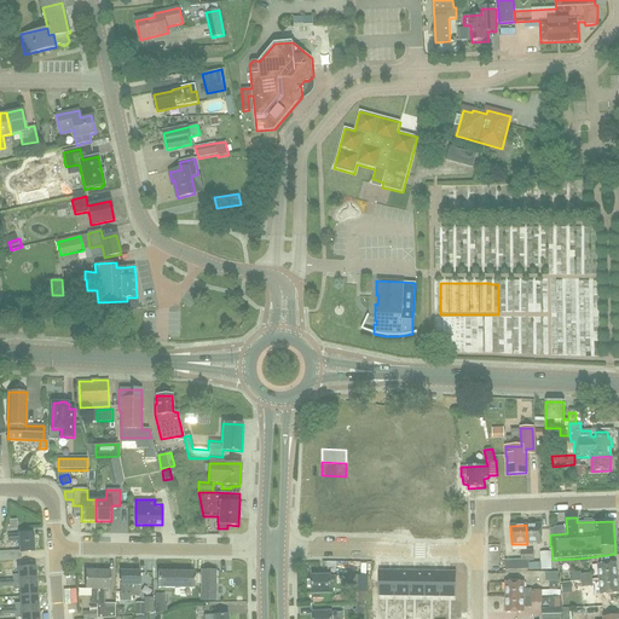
[(527,544),(542,543),(542,525),(526,525),(527,544)]
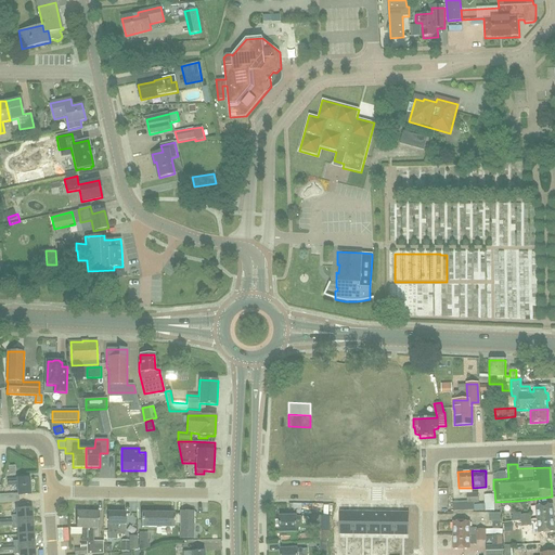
[(18,495),(30,494),(29,478),(17,479),(17,480),(8,480),(8,485),(17,485),(18,494),(0,494),(0,502),(20,502),(18,495)]
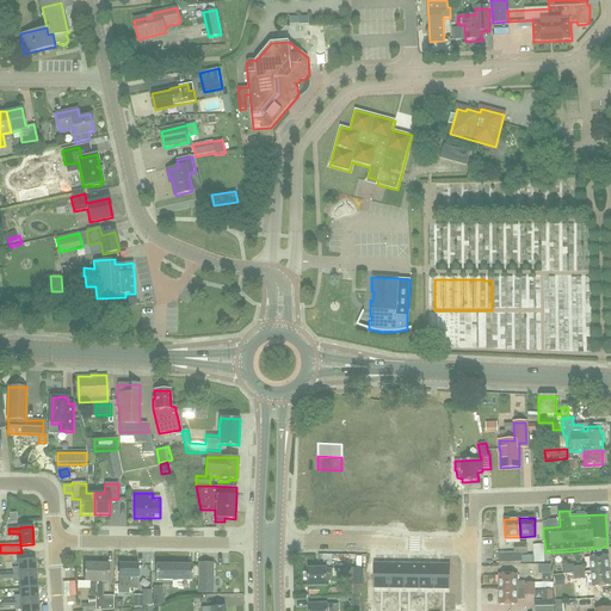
[(514,543),(514,554),(510,554),(510,553),(499,554),(499,563),(522,562),(522,554),(526,554),(526,543),(514,543)]
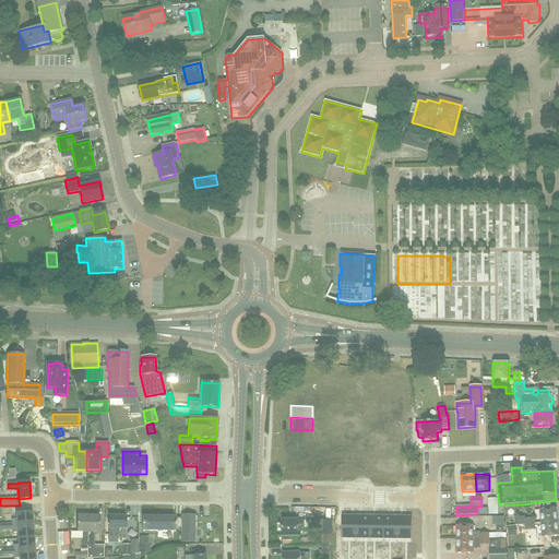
[(497,499),(487,499),(488,514),(498,514),(497,499)]
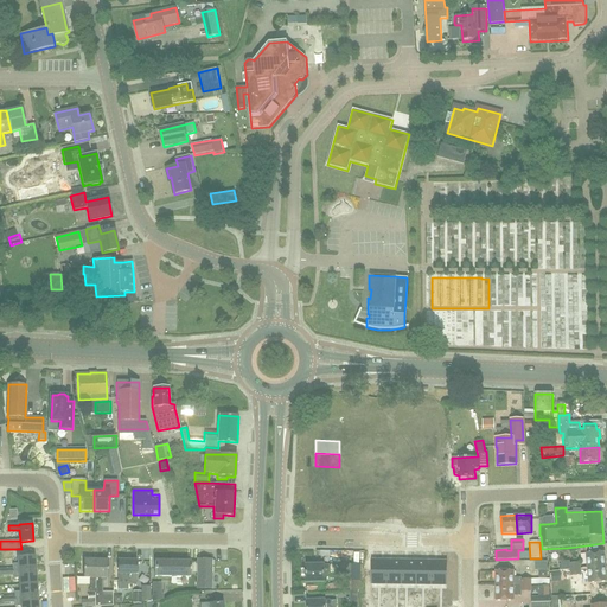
[(587,568),(605,567),(604,551),(586,554),(587,568)]
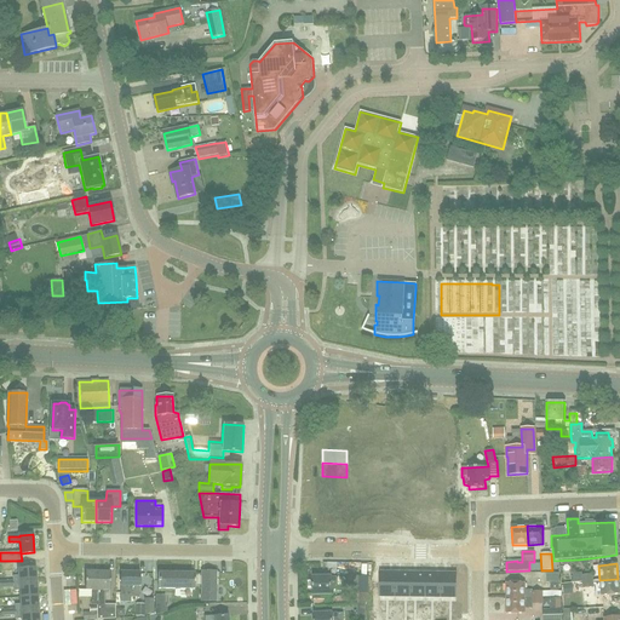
[(0,585),(36,583),(35,568),(18,569),(19,577),(12,577),(13,580),(0,581),(0,585)]
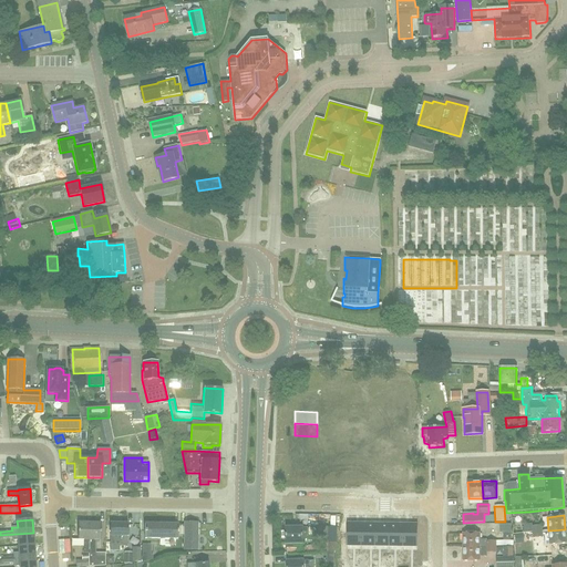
[(89,554),(90,523),(79,523),(78,539),(84,539),(84,554),(89,554)]
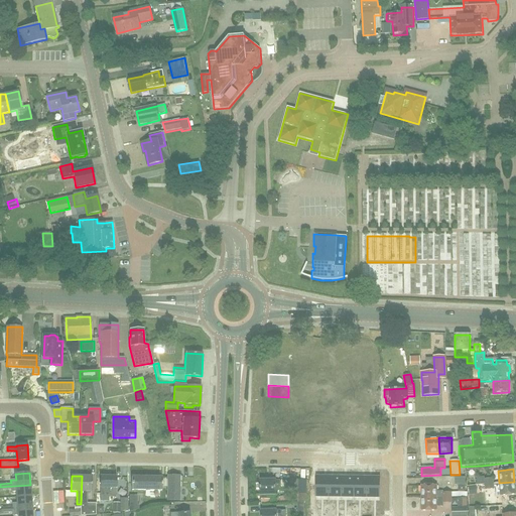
[(81,510),(80,515),(86,515),(96,515),(96,510),(87,510),(88,491),(92,492),(93,477),(82,476),(81,504),(81,510)]
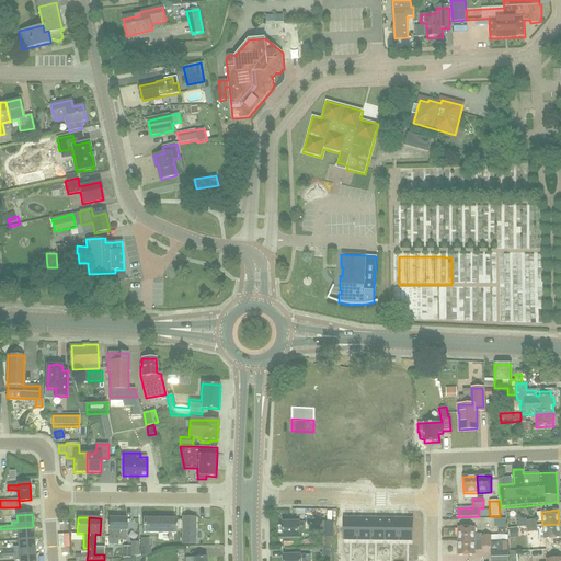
[(175,522),(175,519),(144,518),(144,534),(175,534),(175,530),(182,530),(182,545),(195,546),(196,517),(183,517),(183,519),(182,522),(175,522)]
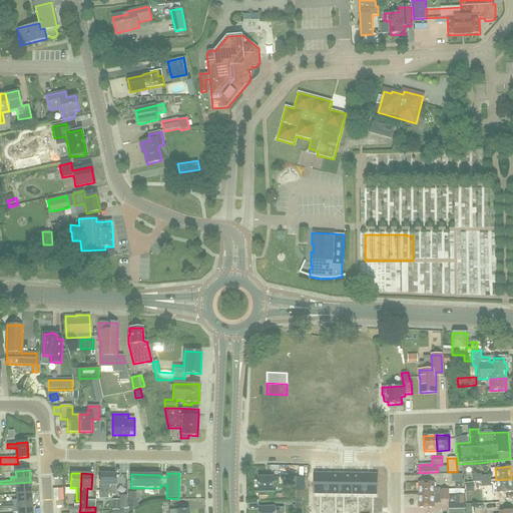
[(315,494),(328,495),(328,474),(315,473),(315,494)]
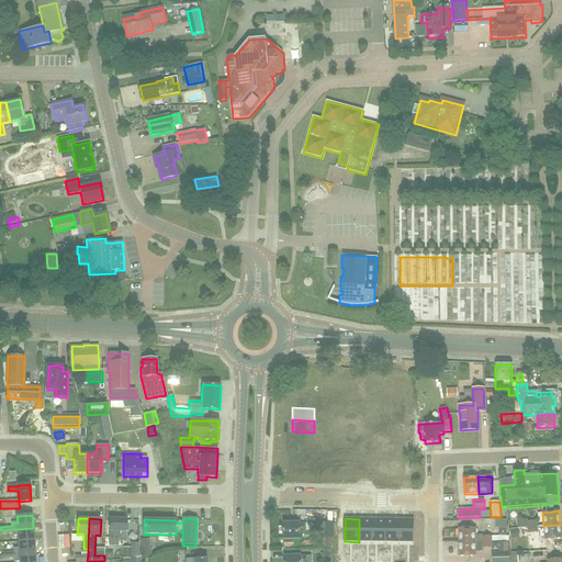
[(127,541),(127,519),(110,519),(110,538),(119,538),(119,541),(127,541)]
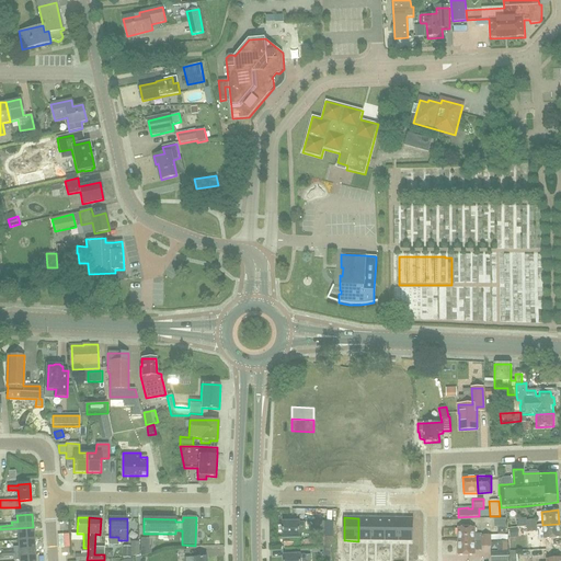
[(373,518),(358,518),(358,541),(371,541),(373,518)]
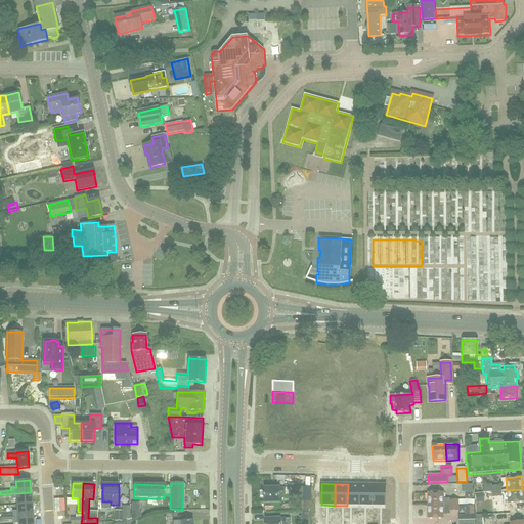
[(360,506),(360,484),(348,484),(347,506),(360,506)]
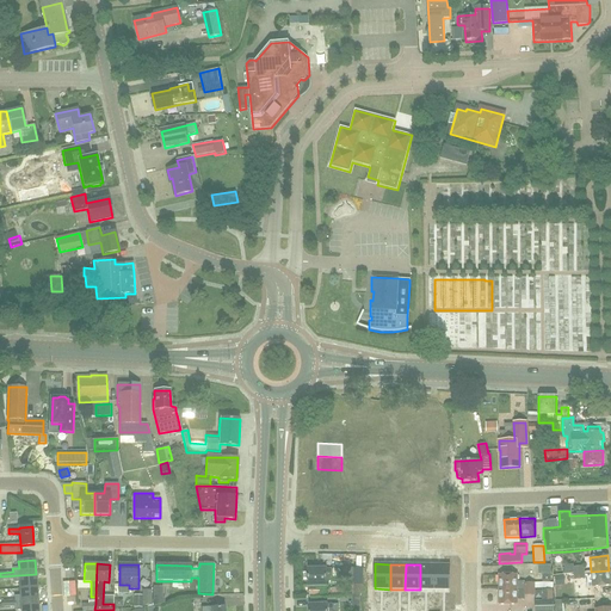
[(436,565),(420,565),(420,590),(434,590),(436,565)]
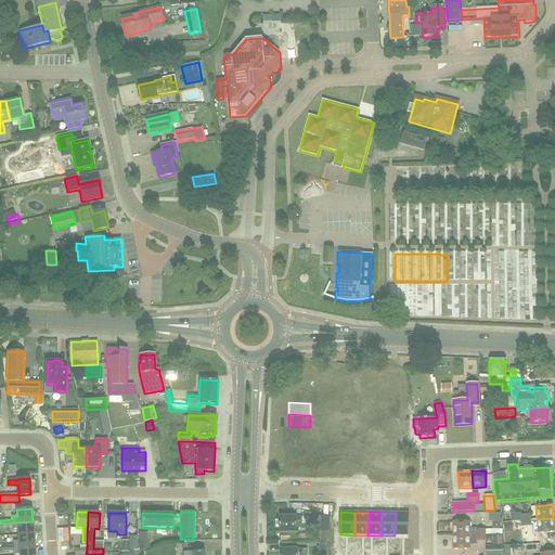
[(409,536),(409,513),(396,513),(395,536),(409,536)]
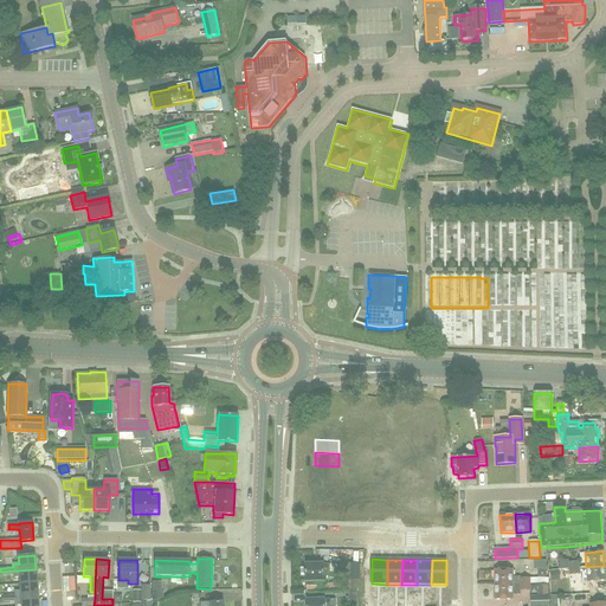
[(579,561),(568,562),(568,560),(560,561),(560,566),(554,566),(555,571),(562,569),(580,568),(579,561)]
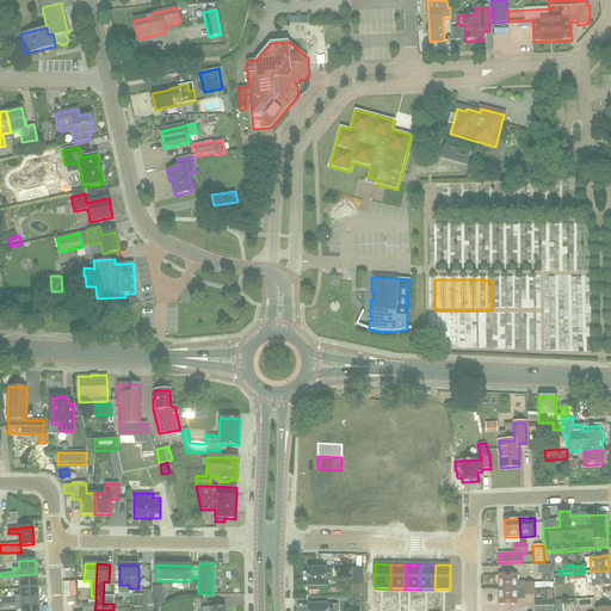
[(340,568),(340,584),(353,585),(353,569),(340,568)]
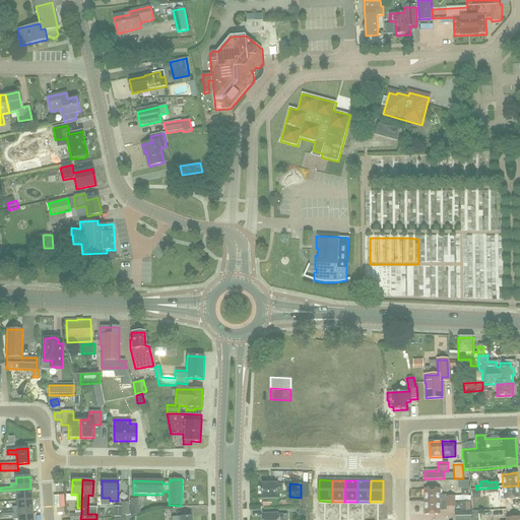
[(277,492),(282,492),(282,485),(278,485),(278,484),(262,484),(262,491),(261,491),(262,500),(278,499),(277,492)]
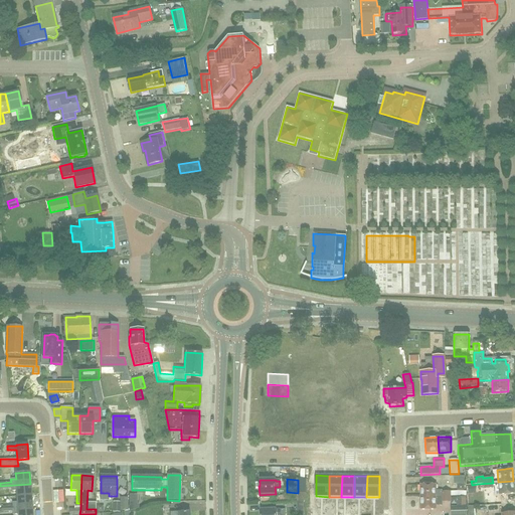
[(513,481),(498,482),(499,495),(514,494),(513,481)]
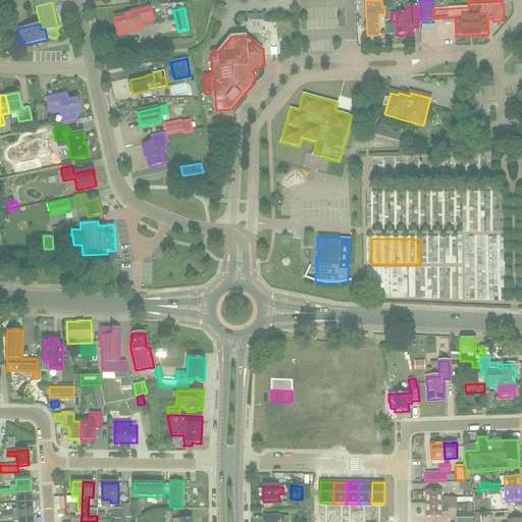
[(484,490),(485,499),(491,498),(491,496),(500,494),(500,489),(484,490)]
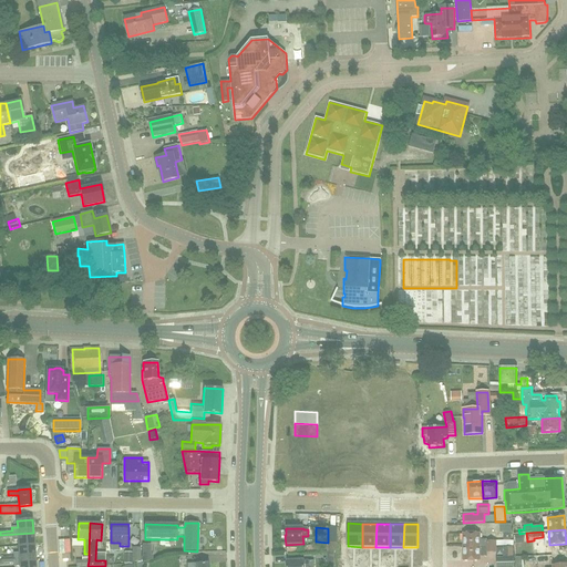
[(19,540),(19,547),(34,546),(33,533),(0,535),(0,537),(12,537),(12,540),(19,540)]
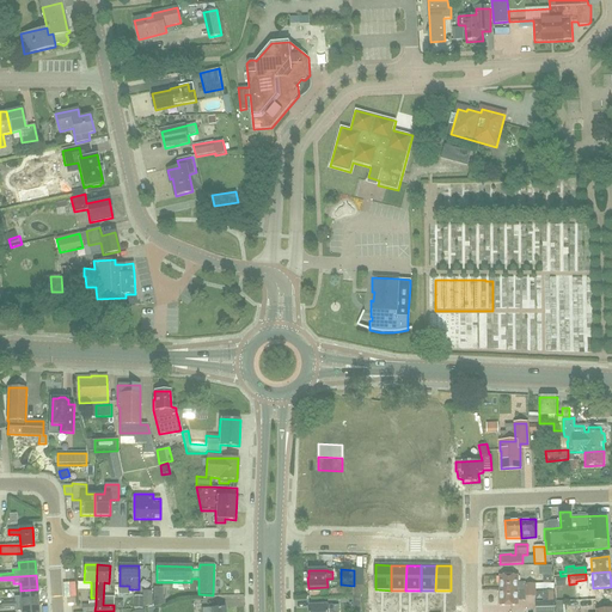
[(500,576),(500,591),(518,591),(536,591),(536,589),(536,583),(533,583),(526,583),(525,582),(518,582),(518,575),(500,576)]
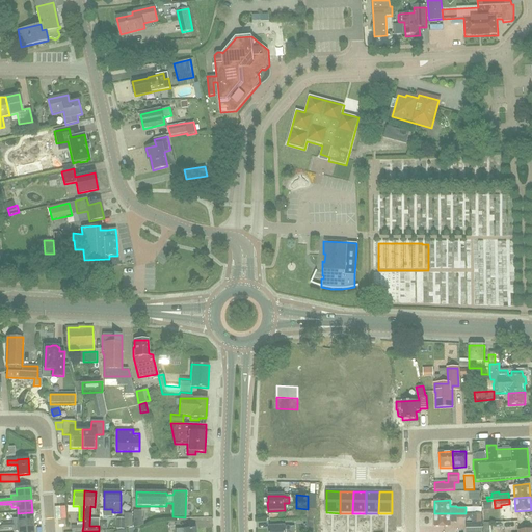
[(513,520),(513,510),(499,510),(499,521),(513,520)]
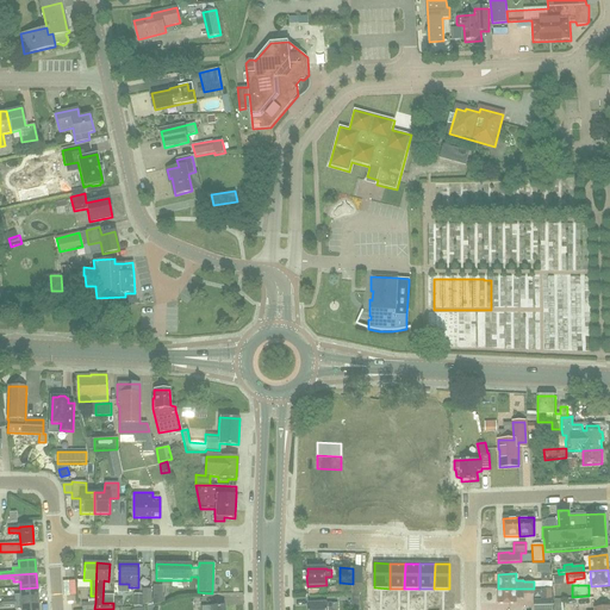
[(1,604),(22,603),(38,602),(37,587),(20,589),(20,595),(14,596),(14,599),(1,599),(1,604)]
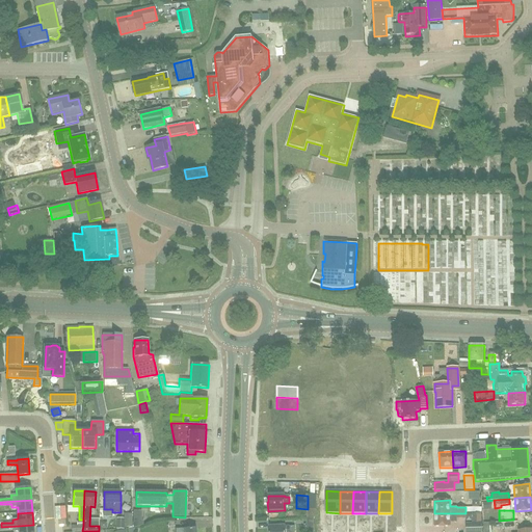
[(434,513),(434,527),(450,527),(450,520),(457,519),(466,519),(466,513),(450,513),(434,513)]
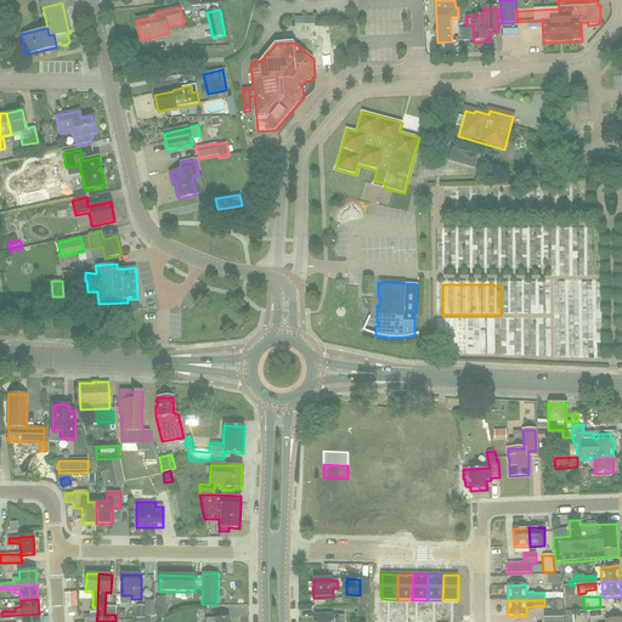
[(563,600),(552,601),(552,611),(563,611),(563,600)]
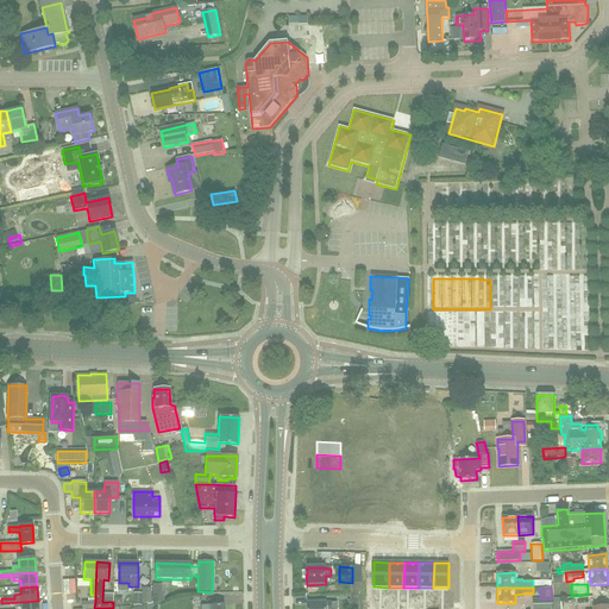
[(551,608),(551,598),(533,600),(533,608),(551,608)]
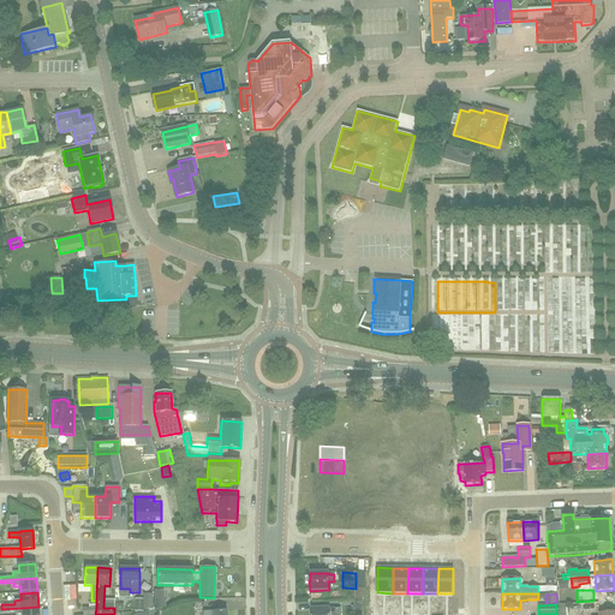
[(614,614),(614,610),(598,613),(598,614),(567,614),(566,604),(559,604),(560,613),(559,614),(614,614)]
